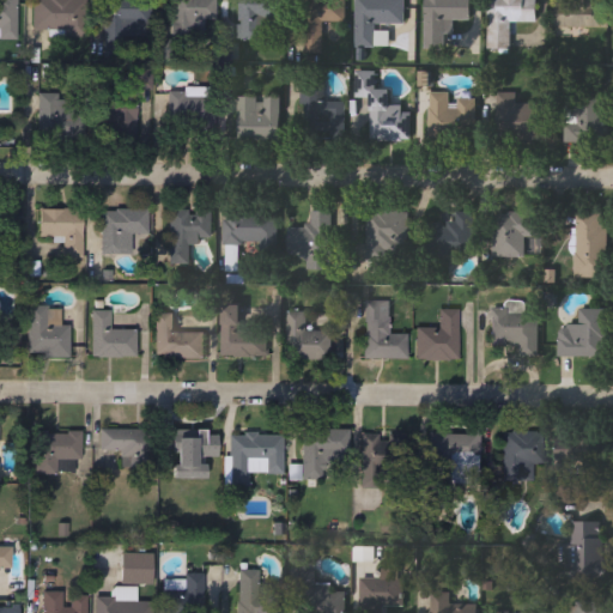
[(0,0),(17,0),(17,40),(0,40),(0,0)]
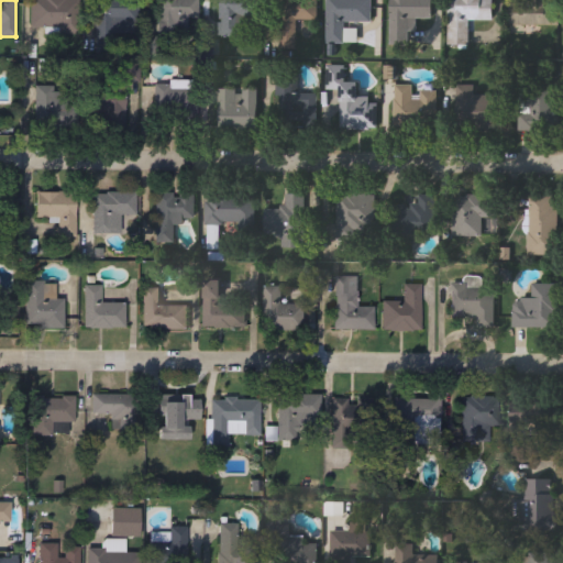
[(78,0),(78,32),(30,30),(31,0),(78,0)]
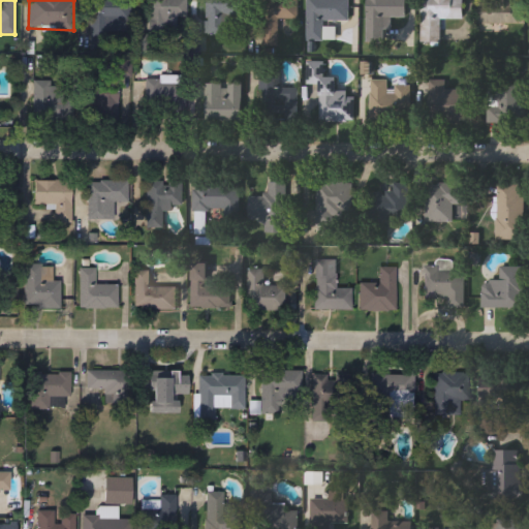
[(88,0),(130,0),(130,38),(88,37),(88,0)]
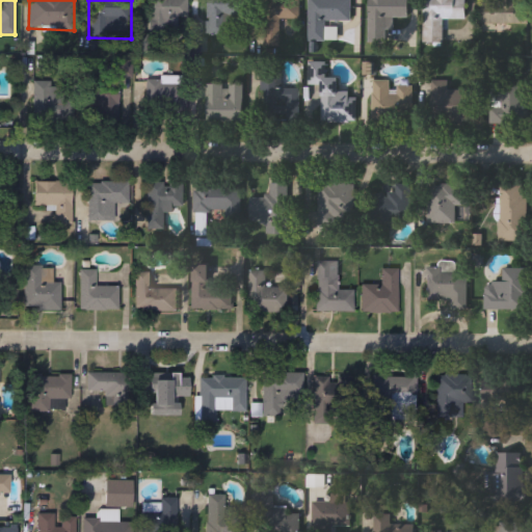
[(150,0),(186,0),(186,19),(177,19),(177,34),(149,33),(150,0)]
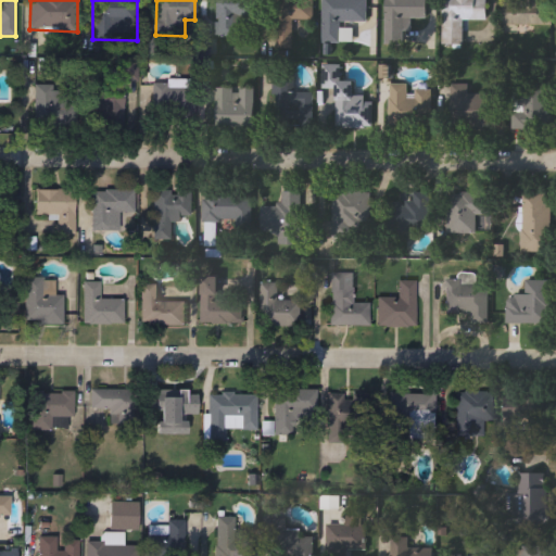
[(217,37),(219,0),(248,0),(245,39),(217,37)]
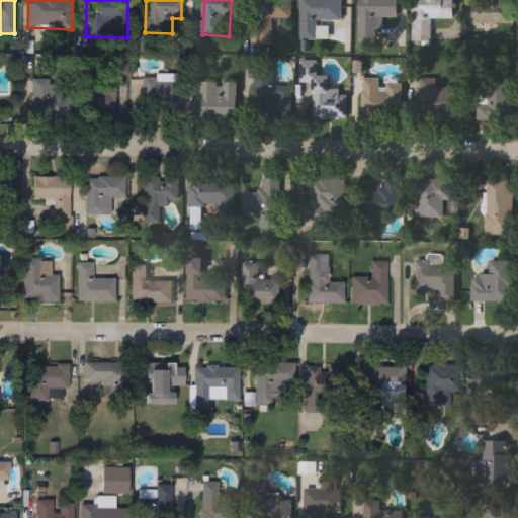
[(295,0),(295,30),(282,30),(282,23),(270,23),(270,38),(261,38),(261,0),(295,0)]
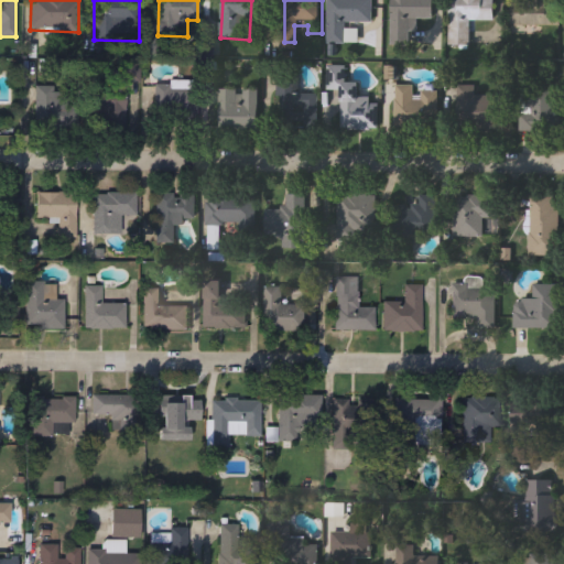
[(357,43),(344,43),(344,54),(332,54),(329,0),(371,0),(372,25),(356,25),(357,43)]
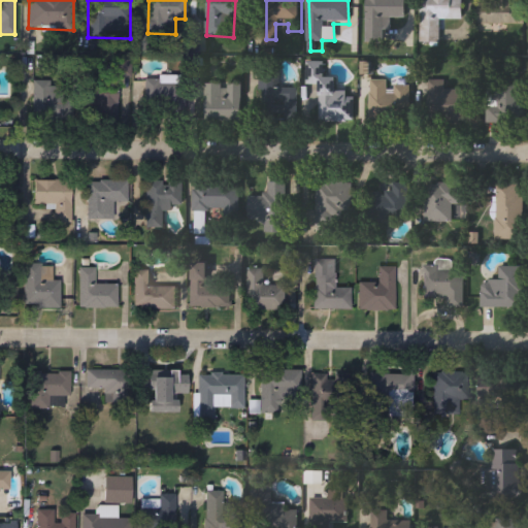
[(406,0),(406,20),(390,20),(390,44),(365,44),(365,0),(406,0)]
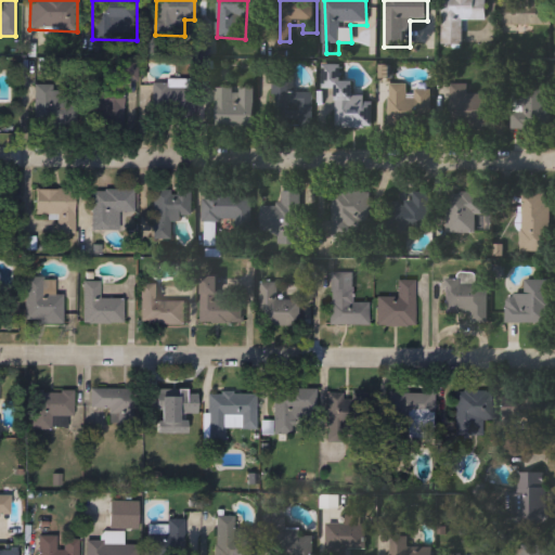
[(487,0),(487,22),(463,21),(463,47),(441,47),(441,0),(487,0)]
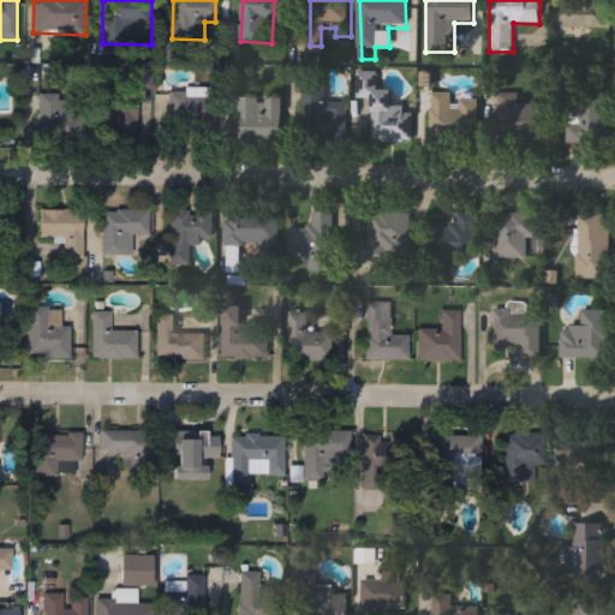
[(610,29),(556,29),(556,5),(577,5),(577,0),(597,0),(597,7),(610,7),(610,29)]
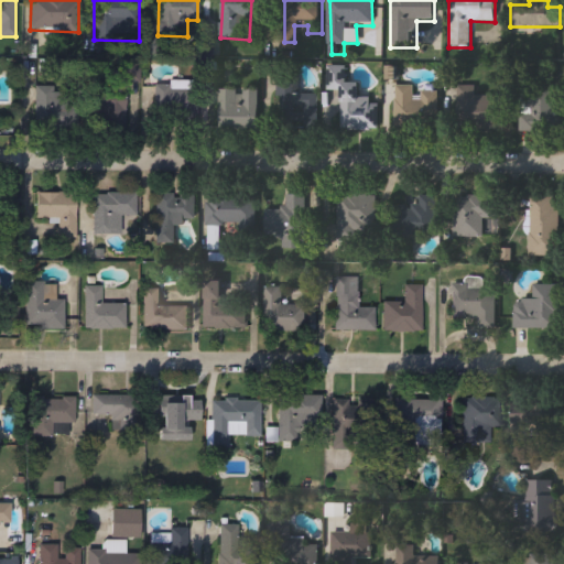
[(340,89),(327,89),(327,69),(342,69),(342,83),(359,84),(359,101),(377,101),(377,127),(340,127),(340,89)]
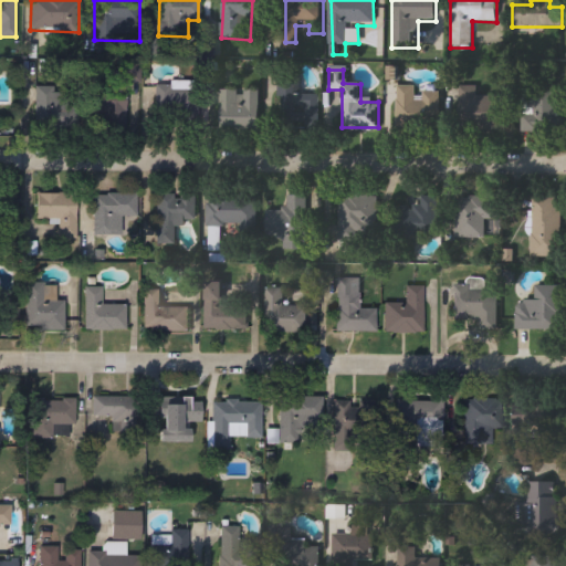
[(294,95),(318,95),(318,126),(279,126),(279,80),(294,80),(294,95)]
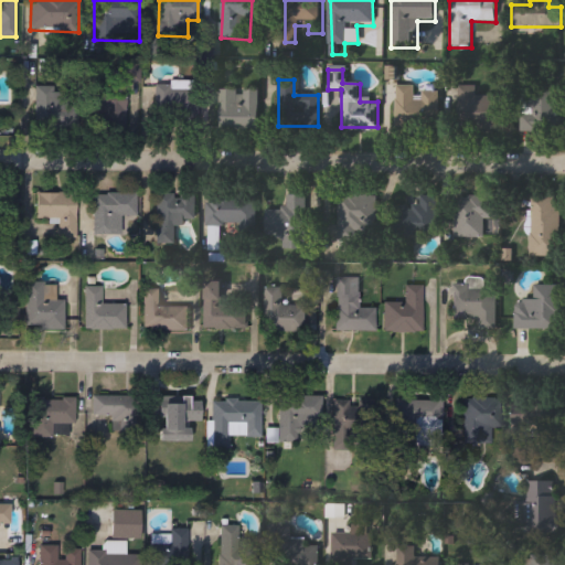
[(35,130),(35,86),(70,86),(70,130),(35,130)]
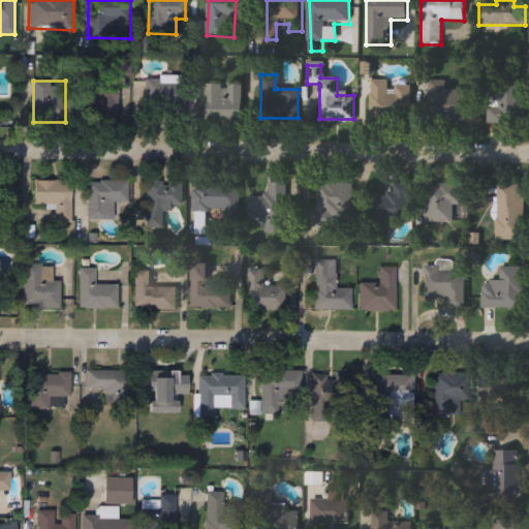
[(145,83),(175,81),(178,120),(148,122),(145,83)]
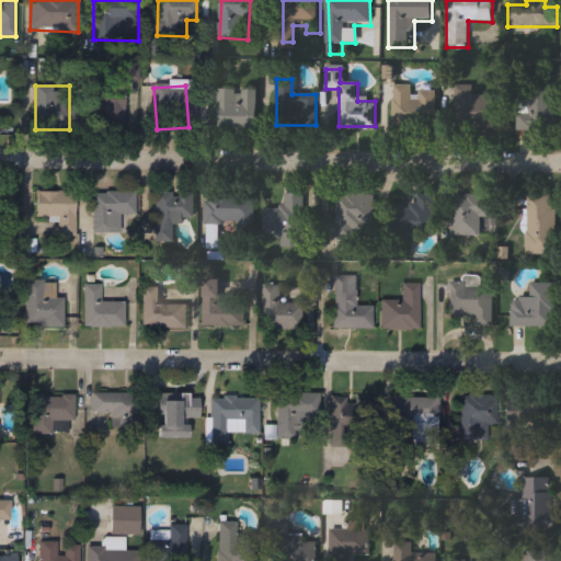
[(435,130),(393,130),(393,86),(413,86),(413,91),(435,91),(435,130)]
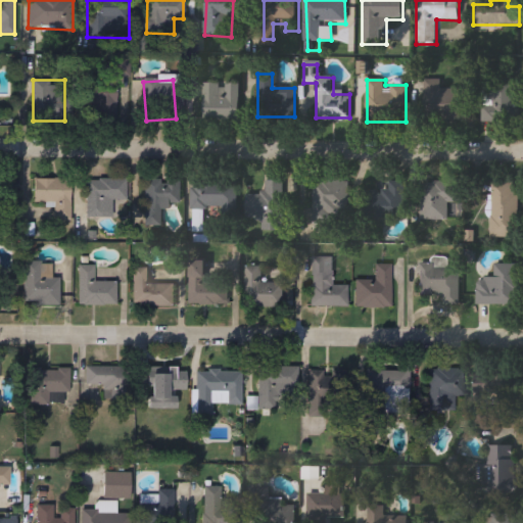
[(440,80),(440,90),(462,90),(462,122),(425,122),(425,80),(440,80)]
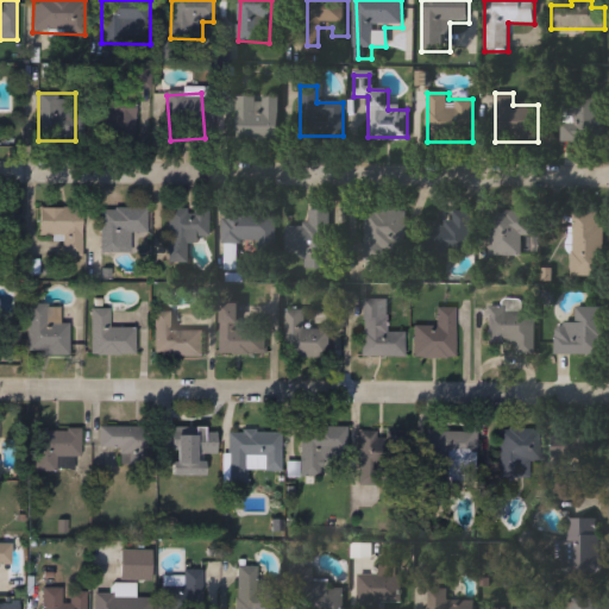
[(101,95),(136,95),(136,138),(101,138),(101,95)]
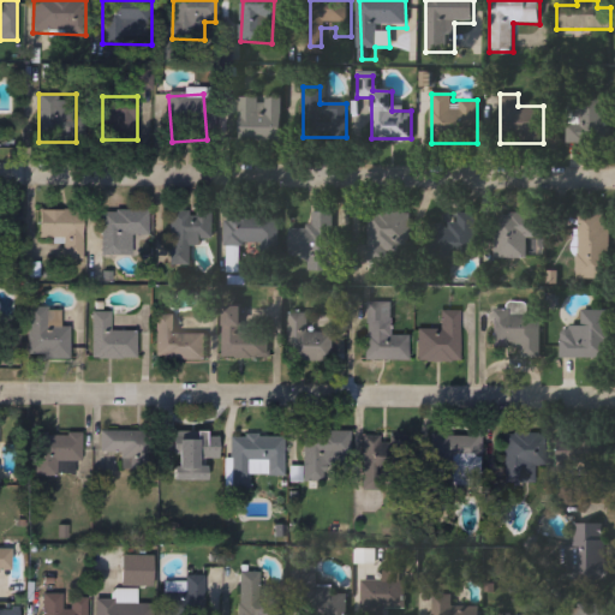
[(280,143),(238,143),(238,99),(280,99),(280,143)]
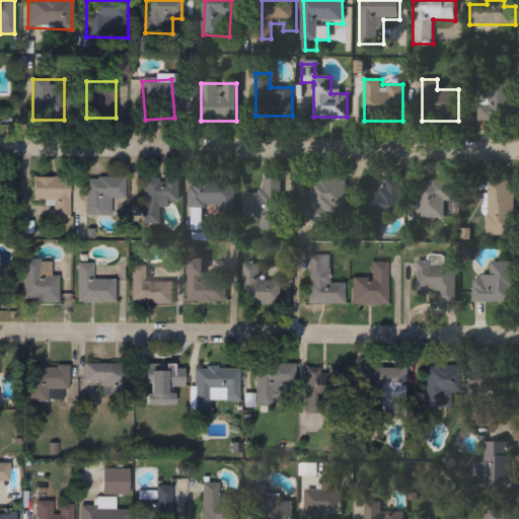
[(482,122),(480,84),(513,83),(514,121),(482,122)]
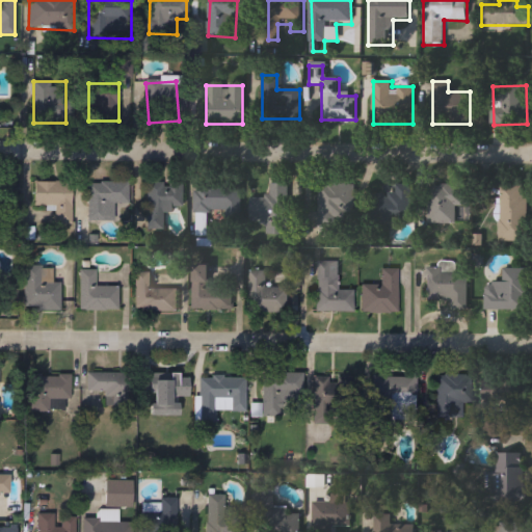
[(71,183),(71,223),(54,223),(54,206),(34,206),(34,183),(71,183)]
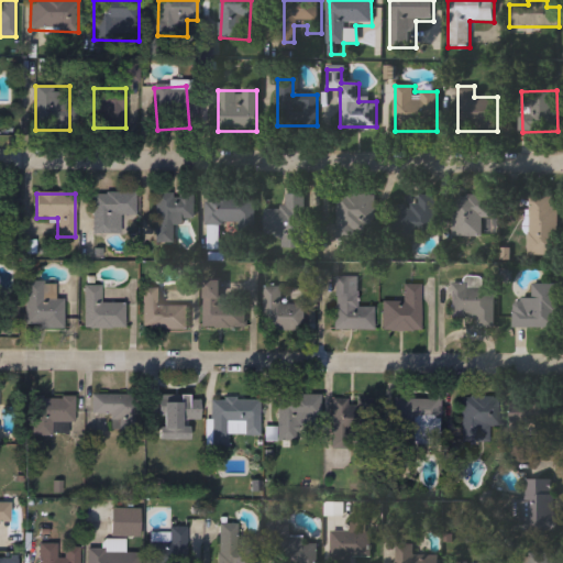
[(135,194),(135,234),(92,234),(92,194),(135,194)]
